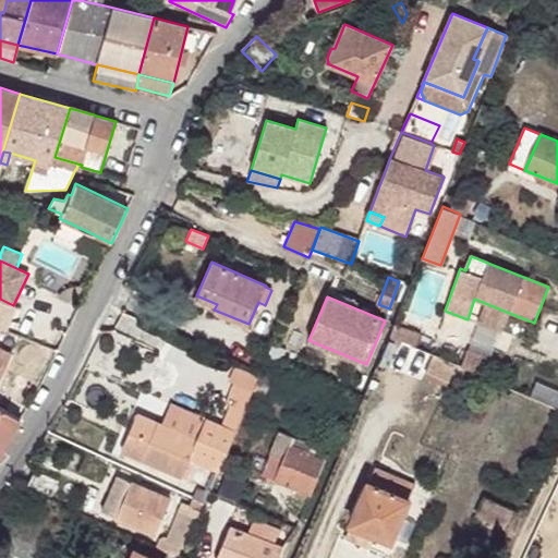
[(477,323),(501,332),(509,313),(485,303),(477,323)]
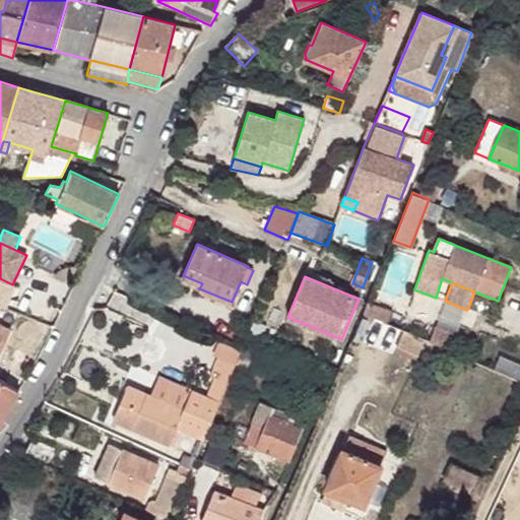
[(47,298),(44,304),(62,311),(65,305),(47,298)]
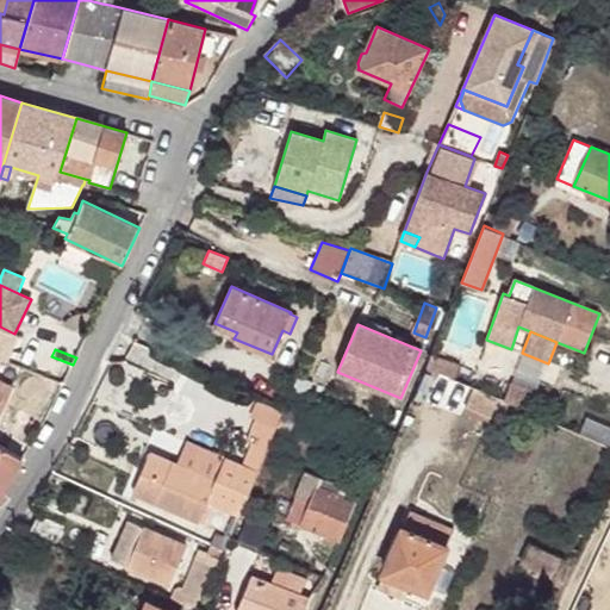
[(433,352),(427,366),(450,375),(474,387),(481,390),(487,377),(433,352)]
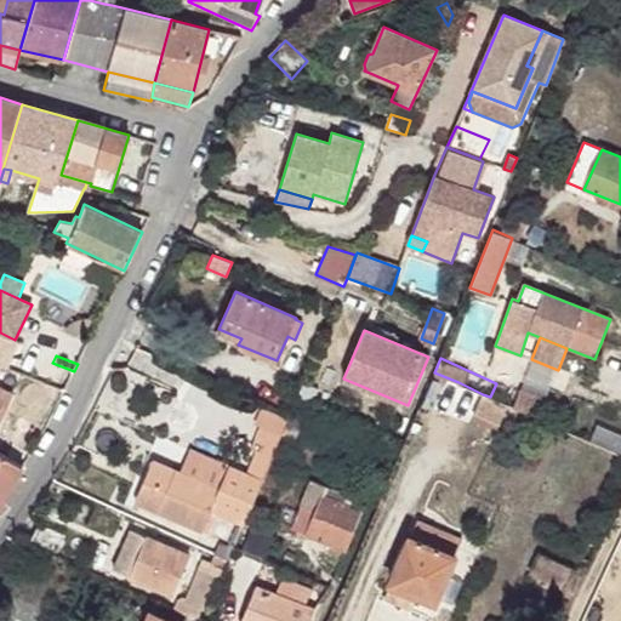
[(313,404),(319,389),(303,382),(297,398),(313,404)]
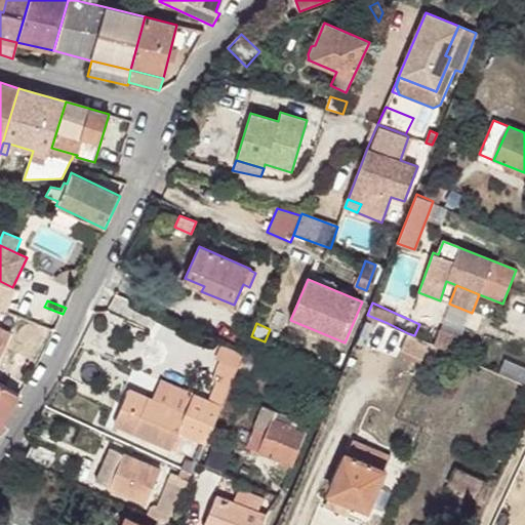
[(388,323),(379,339),(401,349),(408,333),(388,323)]
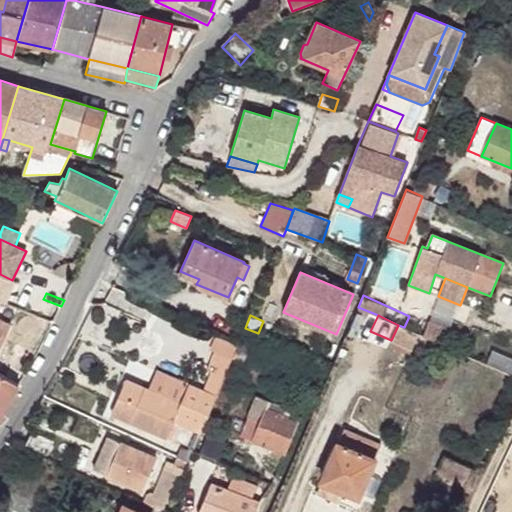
[(0,348),(11,324),(0,318),(0,348)]
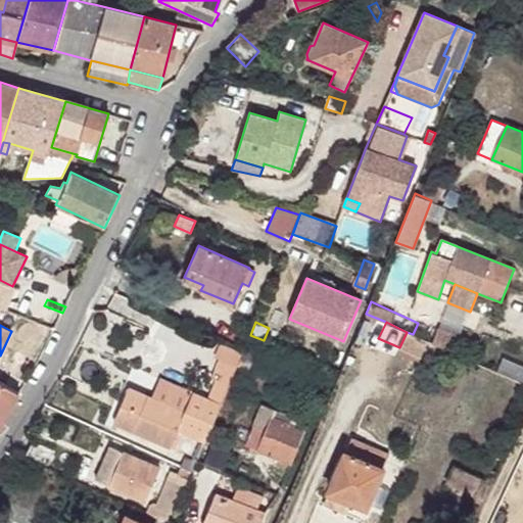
[(438,329),(432,343),(446,349),(459,354),(464,343),(459,340),(460,338),(438,329)]
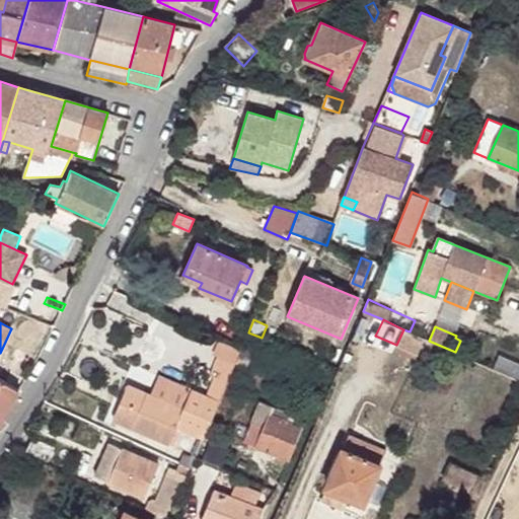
[(403,329),(396,345),(418,354),(425,339),(410,331),(403,329)]
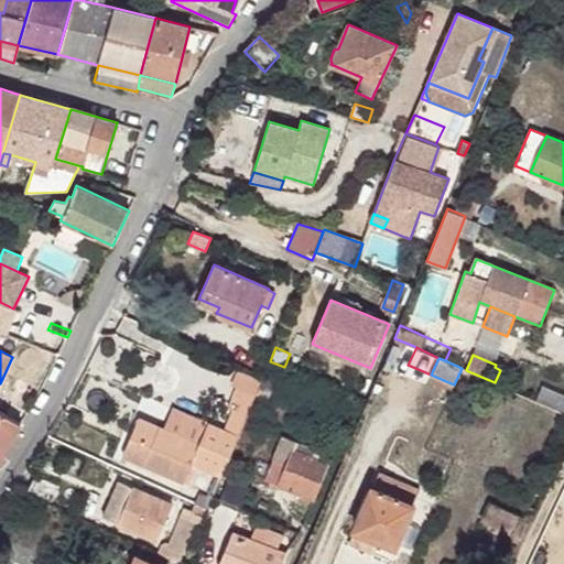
[(462,368),(454,384),(474,394),(481,377),(466,370),(462,368)]
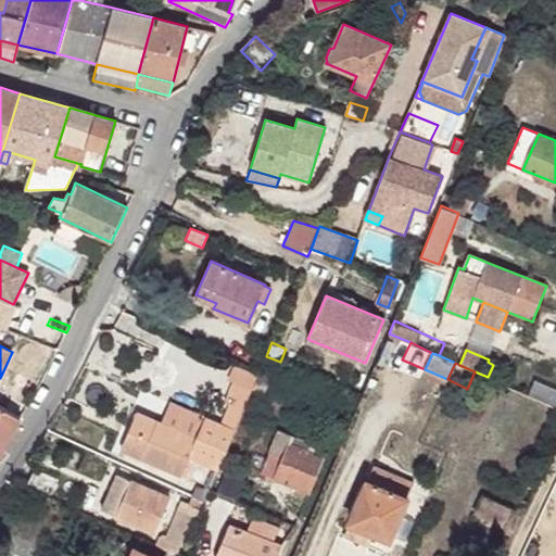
[(230,382),(234,383),(251,390),(257,375),(237,365),(230,382)]
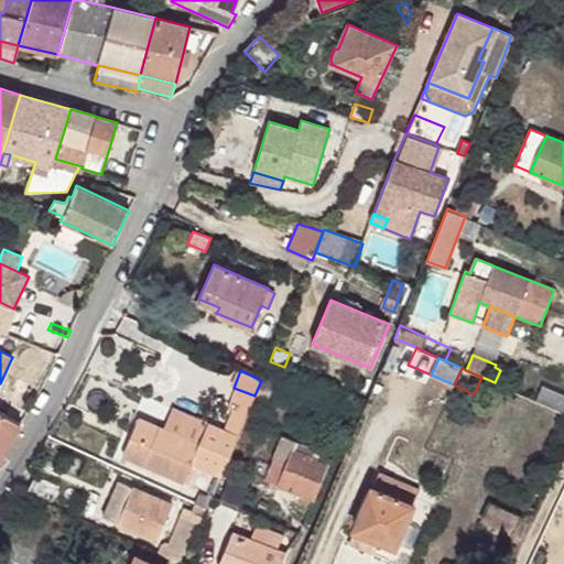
[(266,375),(257,394),(267,399),(275,378),(266,375)]
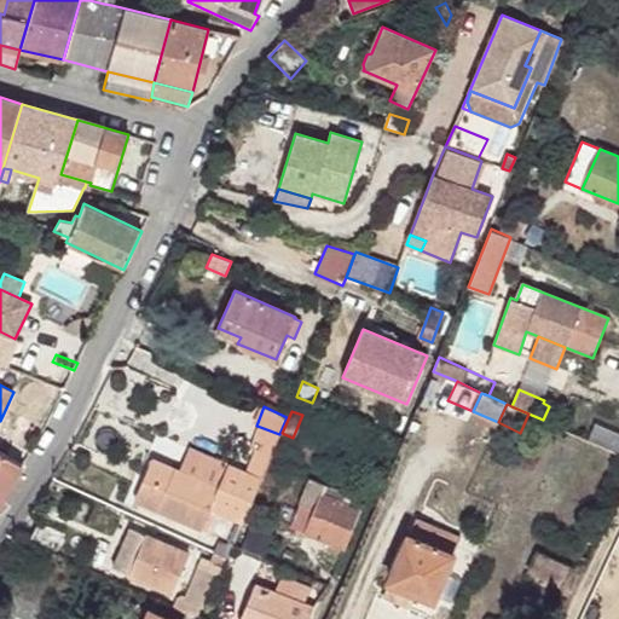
[(256,451),(247,474),(260,480),(279,434),(260,427),(252,449),(256,451)]
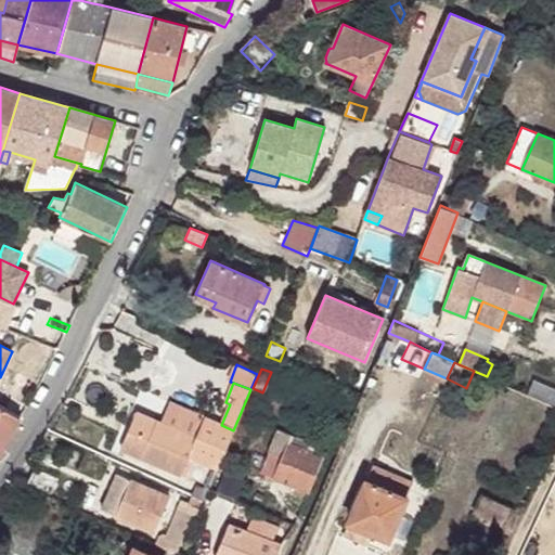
[(0,404),(0,451),(21,417),(0,404)]
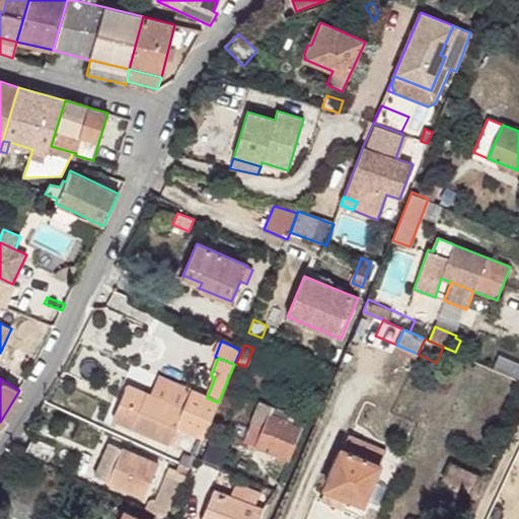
[(129,386),(115,420),(174,446),(180,429),(203,439),(218,402),(207,397),(191,390),(182,410),(168,403),(129,386)]
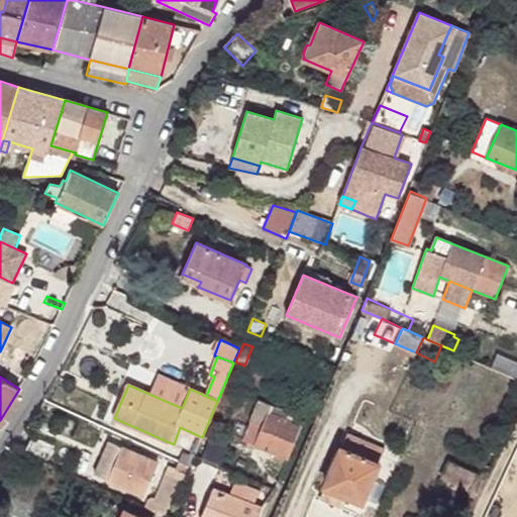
[(170,397),(168,402),(182,408),(190,389),(185,387),(179,401),(170,397)]
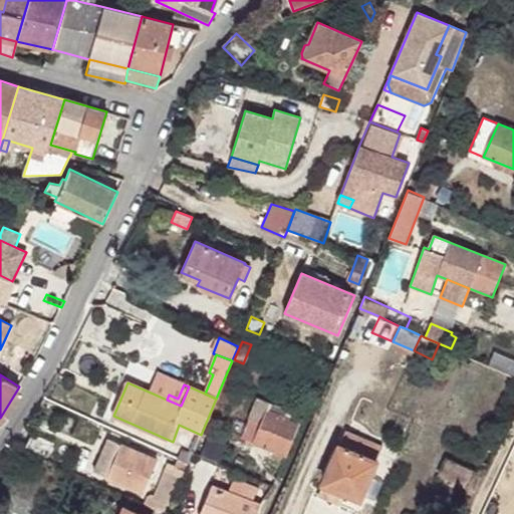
[(262,424),(254,443),(286,457),(300,425),(268,411),(271,404),(258,399),(249,419),(262,424)]
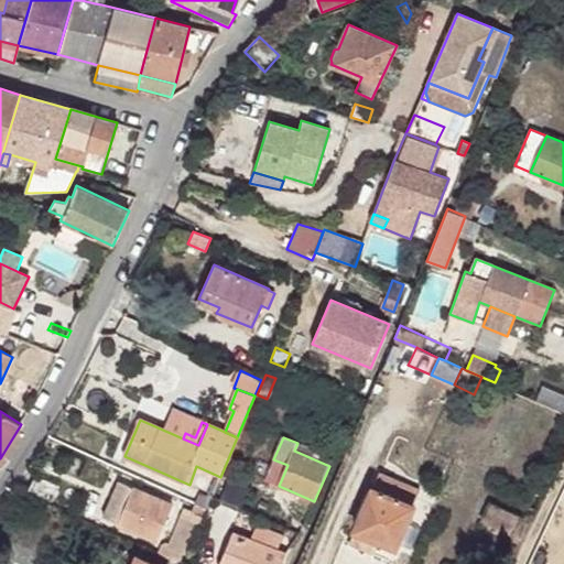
[(378,474),(355,529),(396,546),(419,490),(378,474)]
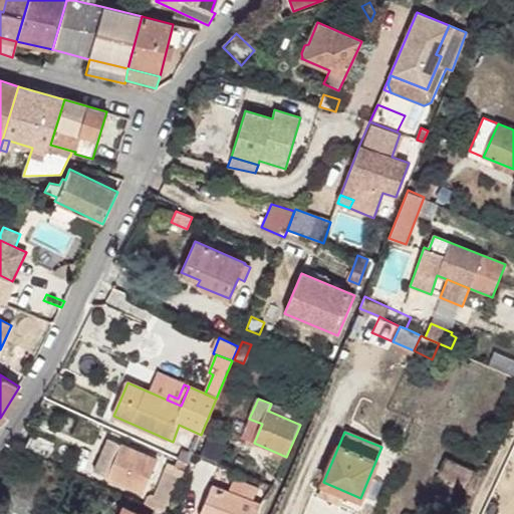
[(32,434),(26,448),(47,457),(54,444),(32,434)]
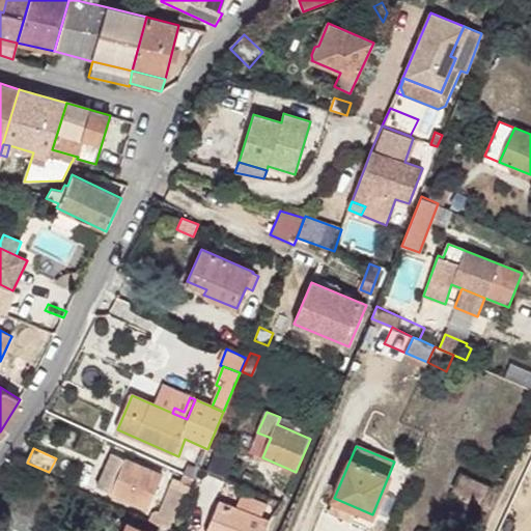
[(98,487),(147,509),(162,476),(112,453),(98,487)]
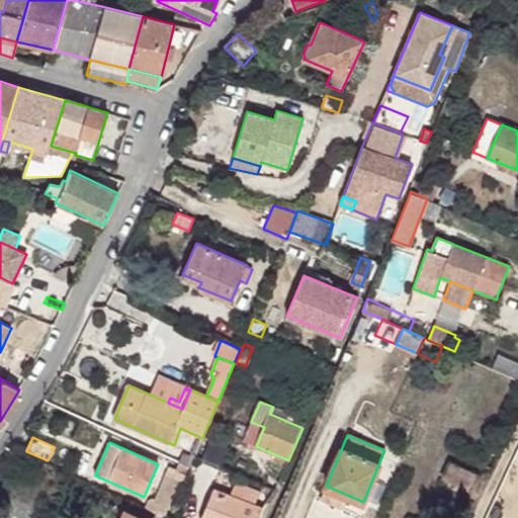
[(161,503),(157,513),(168,517),(194,458),(184,454),(176,471),(174,470),(161,503)]
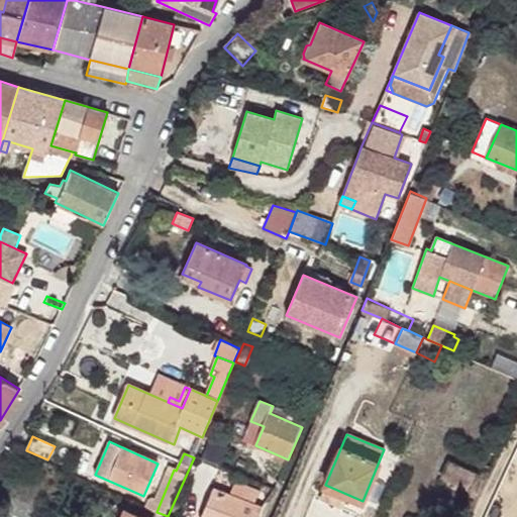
[(448,460),(440,478),(469,490),(477,473),(448,460)]
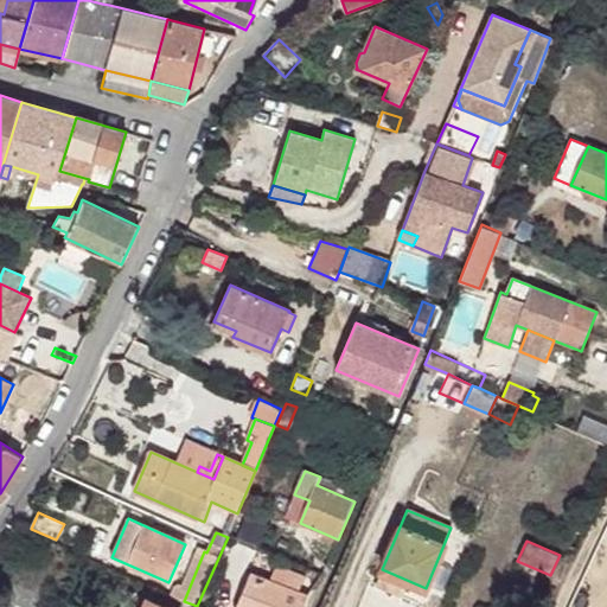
[(250,573),(235,606),(302,606),(307,596),(299,593),(304,579),(275,567),(269,581),(250,573)]
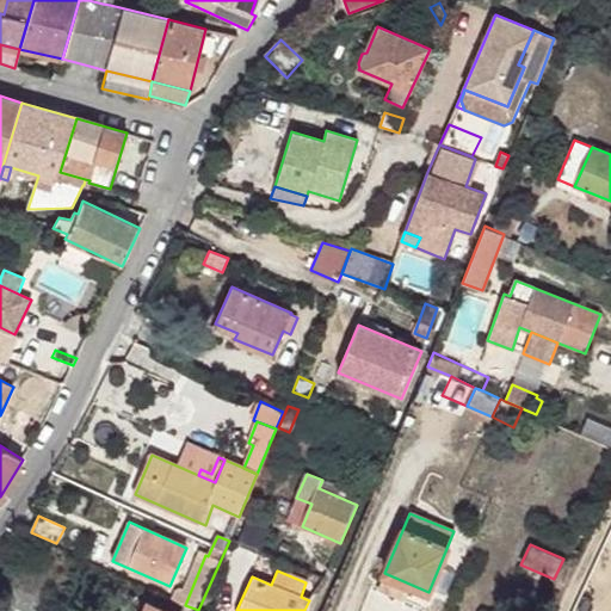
[(174,591),(171,599),(185,605),(190,593),(179,588),(174,591)]
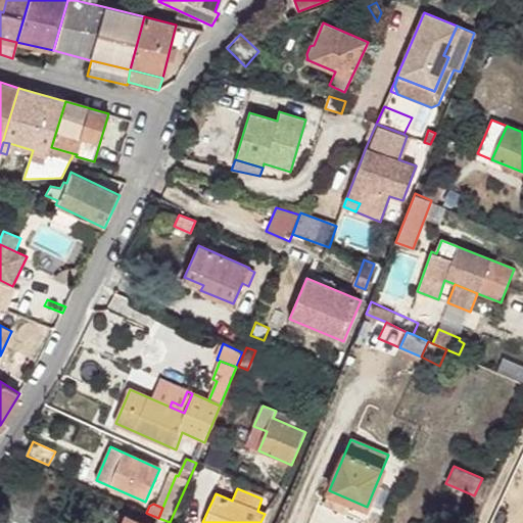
[(170,522),(158,518),(146,513),(145,512),(140,522),(143,522),(170,522)]
